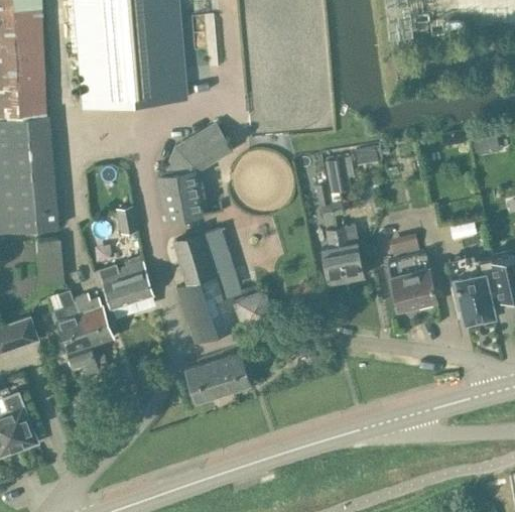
[(0,0),(0,235),(59,230),(49,118),(47,118),(40,0),(0,0)]
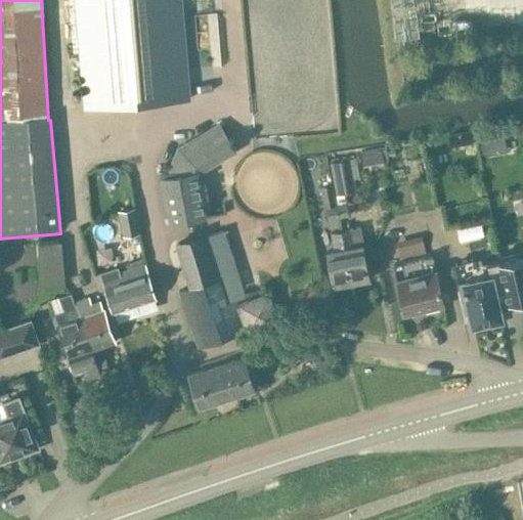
[(191,103),(182,0),(74,0),(84,113),(191,103)]
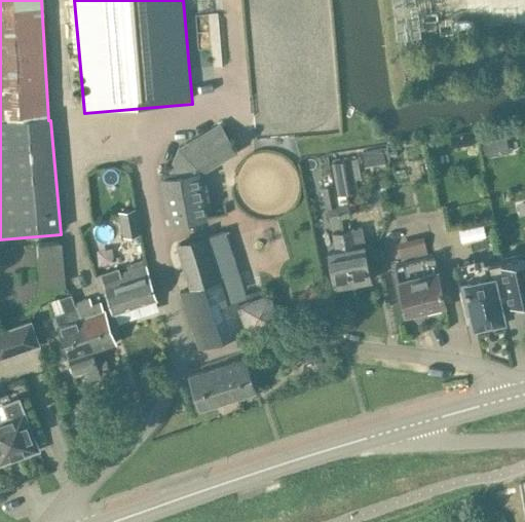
[(172,181),(163,182),(172,228),(207,222),(198,178),(234,156),(218,128),(179,152),(170,173),(172,181)]
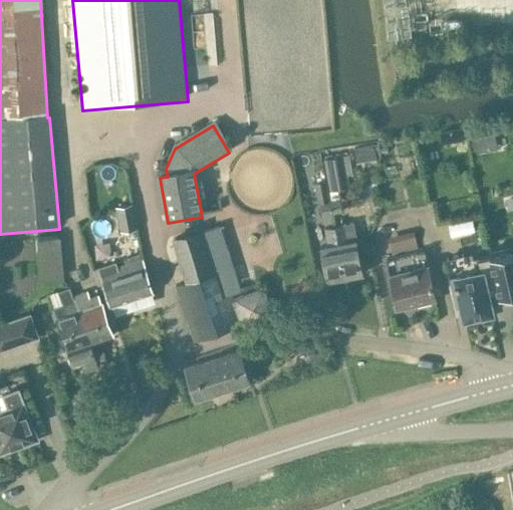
[(490,140),(477,142),(479,156),(492,154),(490,140)]
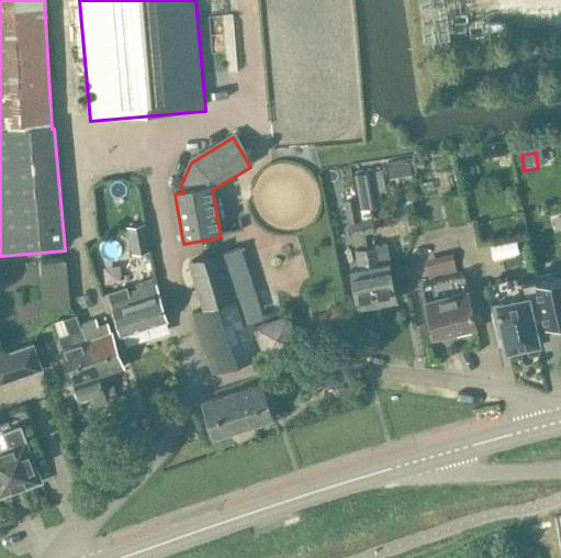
[(361,224),(363,236),(374,234),(372,222),(371,212),(384,210),(378,174),(355,178),(362,224),(361,224)]
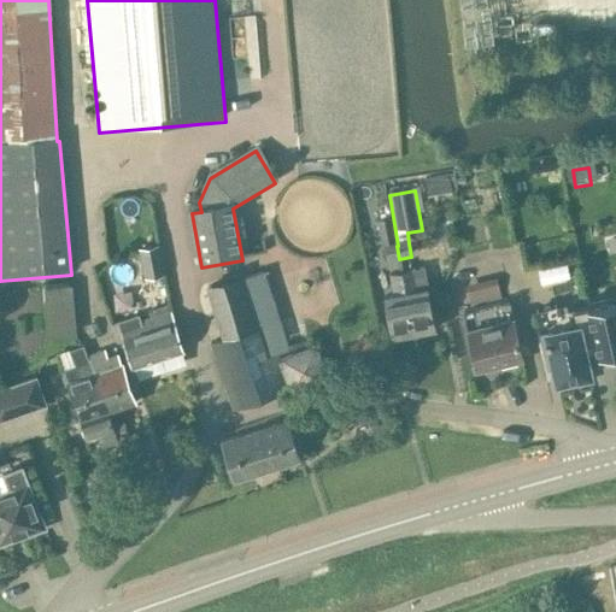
[(387,260),(399,259),(397,246),(392,222),(379,224),(383,249),(385,249),(387,260)]
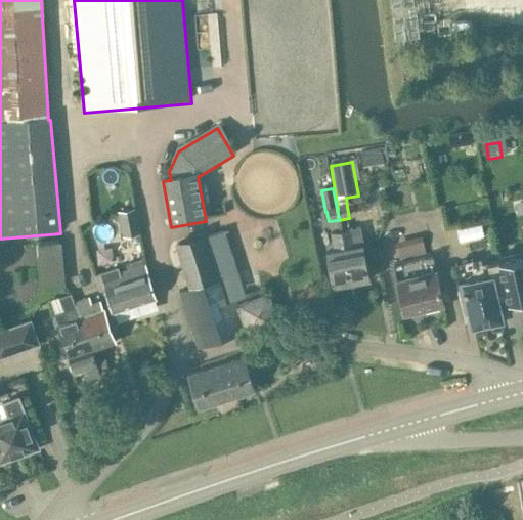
[(136,212),(119,215),(123,241),(140,237),(136,212)]
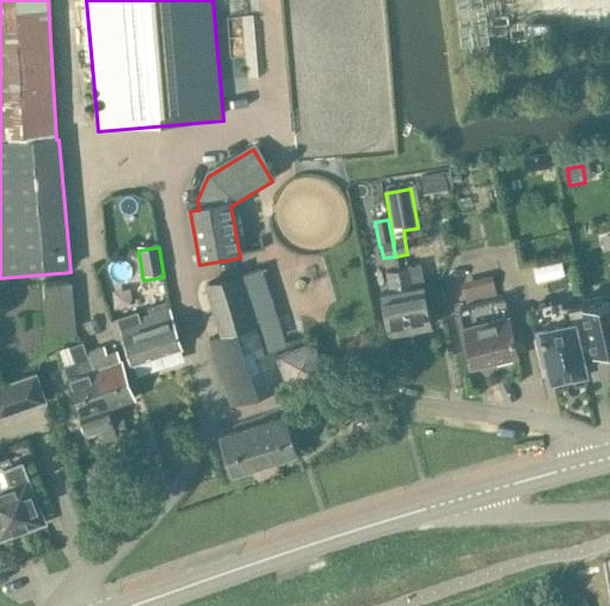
[(251,272),(207,286),(225,338),(211,342),(219,363),(233,409),(287,391),(276,357),(273,350),(285,345),(262,269),(251,272)]
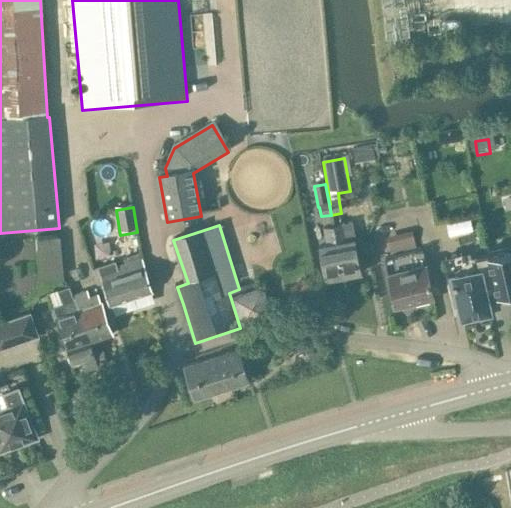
[(344,226),(334,228),(344,278),(361,275),(355,242),(354,237),(346,238),(344,226)]
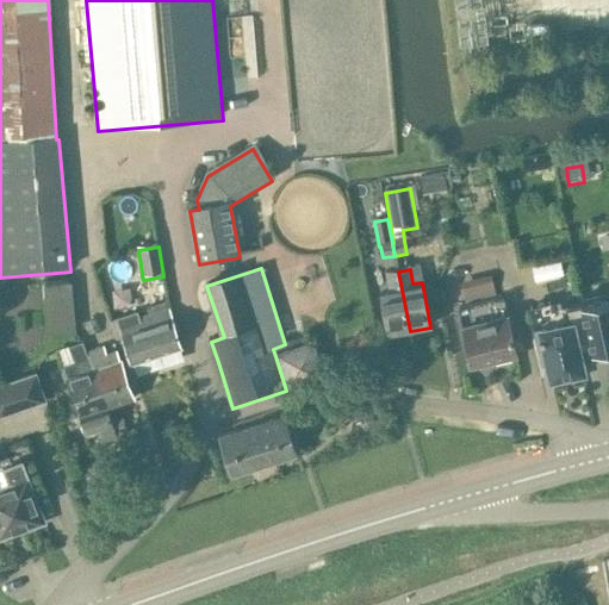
[(391,295),(380,297),(389,336),(410,331),(398,272),(387,274),(391,295)]
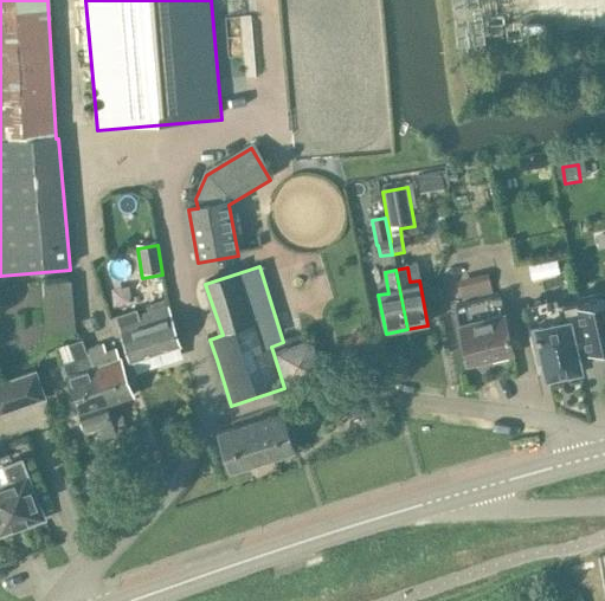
[(567,304),(570,317),(578,359),(604,351),(604,296),(579,302),(567,304)]
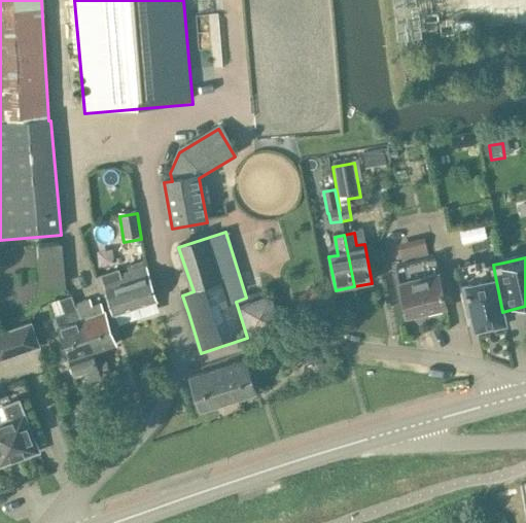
[(160,303),(149,269),(107,282),(116,315),(160,303)]
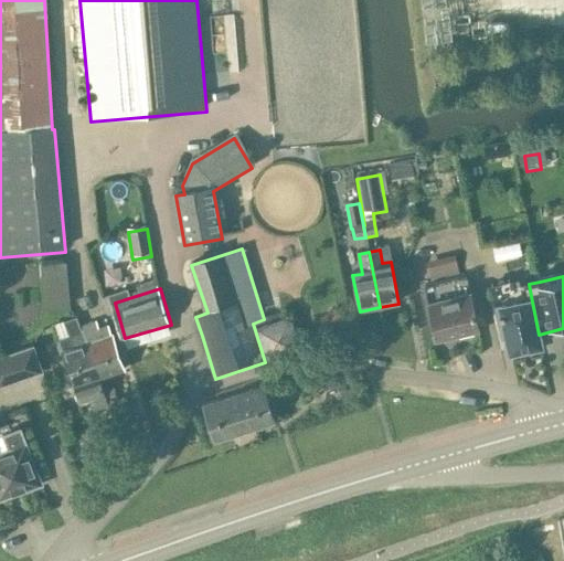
[(482,327),(475,289),(431,298),(438,337),(482,327)]
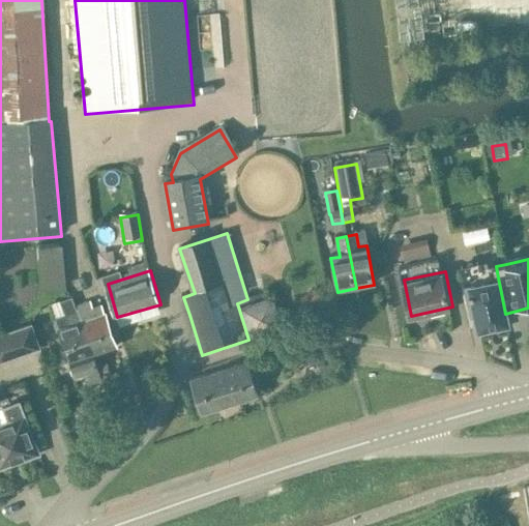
[(508,327),(505,314),(498,278),(467,285),(477,333),(483,331),(508,327)]
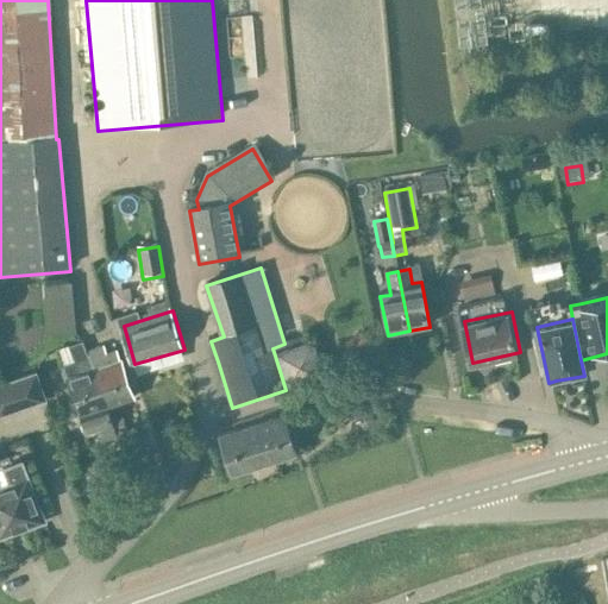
[(75,364),(63,369),(67,381),(75,404),(88,439),(96,435),(101,447),(119,441),(118,440),(129,436),(124,420),(113,423),(108,411),(88,354),(86,356),(82,345),(70,350),(74,359),(75,364)]
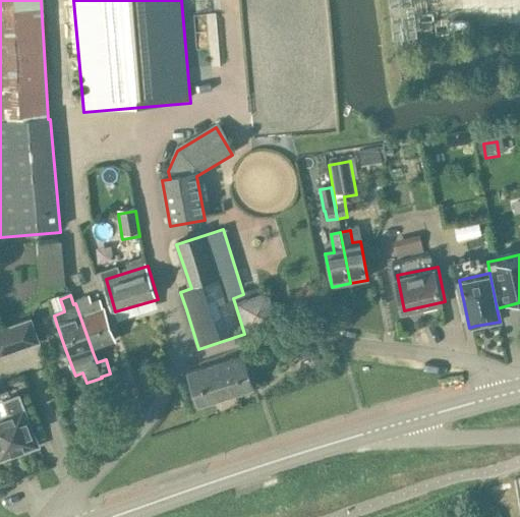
[(90,298),(75,303),(93,352),(117,344),(105,309),(104,309),(101,302),(92,305),(90,298)]
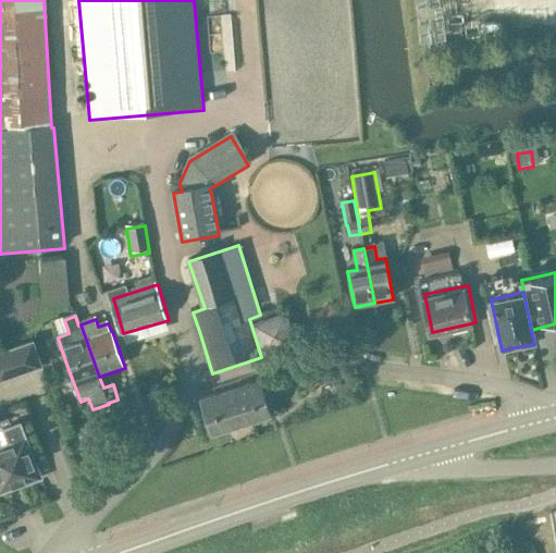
[(34,344),(0,355),(0,381),(41,368),(40,364),(34,344)]
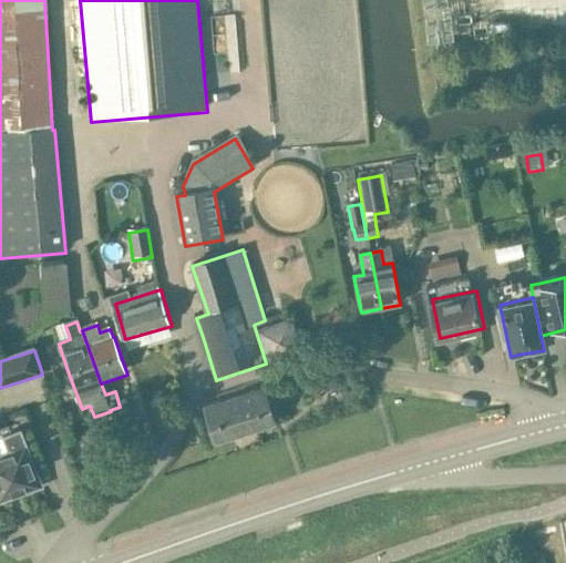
[(264,389),(240,397),(248,420),(250,419),(255,432),(276,426),(264,389)]
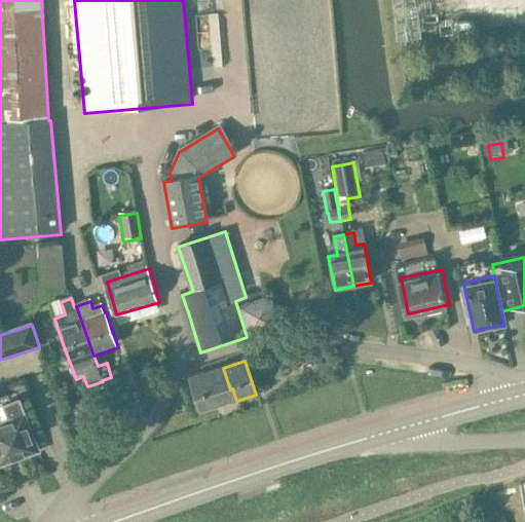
[(201,412),(236,401),(232,388),(230,389),(223,368),(190,378),(201,412)]
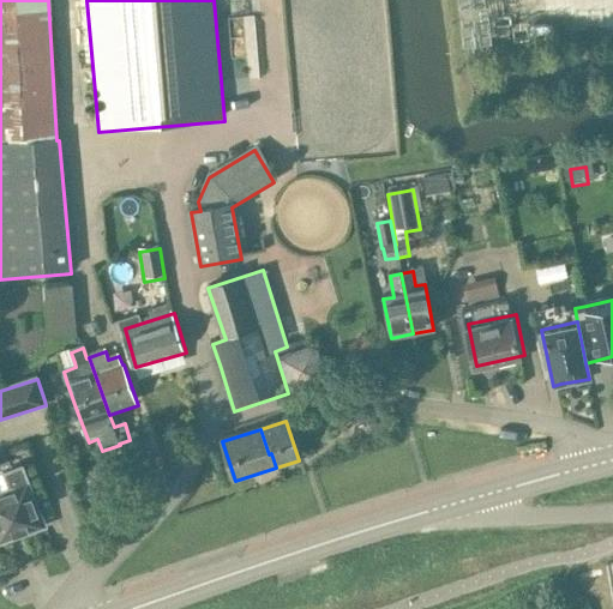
[(0,543),(44,526),(19,459),(0,466),(0,543)]
